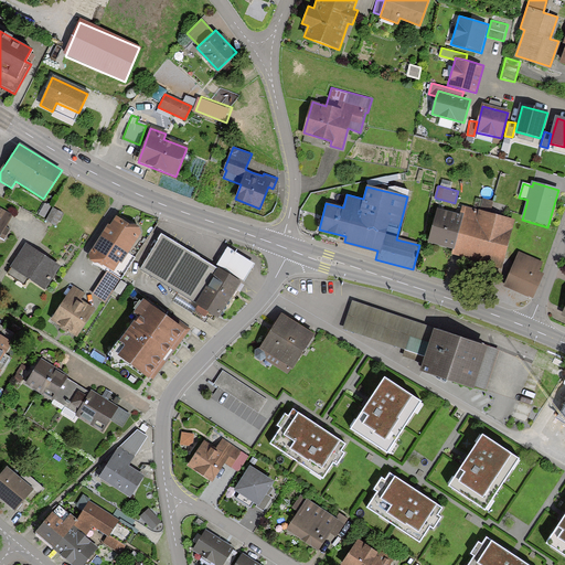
[(481,208),(493,210),(496,200),(483,198),(481,208)]
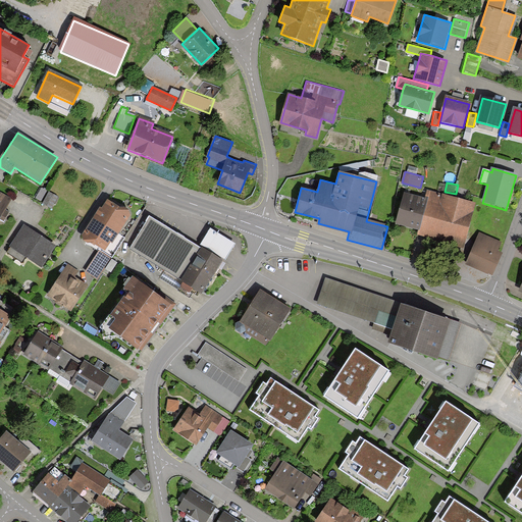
[(463,247),(475,203),(428,190),(426,199),(405,193),(397,223),(419,229),(418,233),(463,247)]
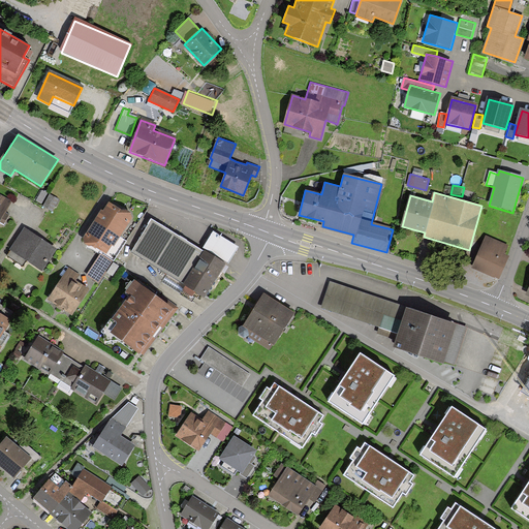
[(57,199),(48,194),(41,207),(50,212),(57,199)]
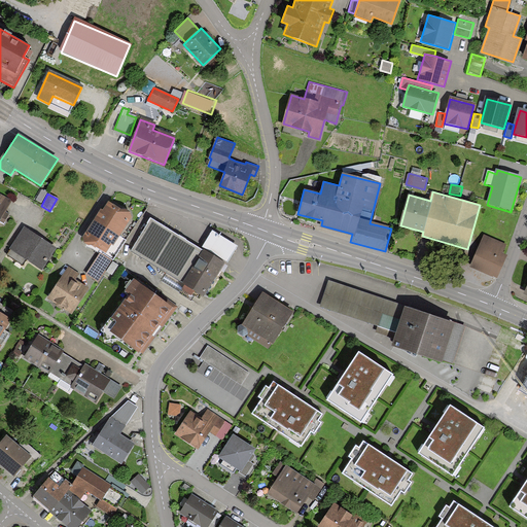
[(9,200),(0,195),(0,221),(3,223),(9,213),(3,210),(9,200)]
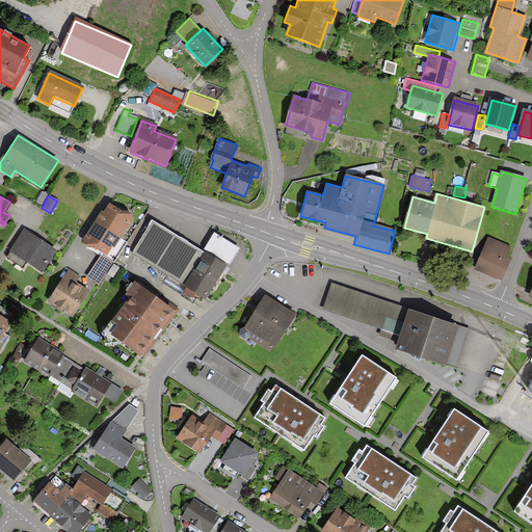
[(110,203),(97,223),(118,238),(132,217),(110,203)]
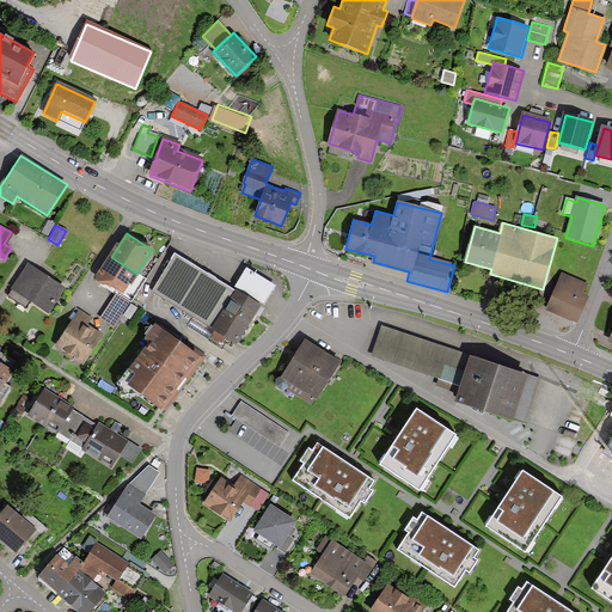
[(233,287),(175,252),(152,291),(237,341),(259,303),(233,287)]
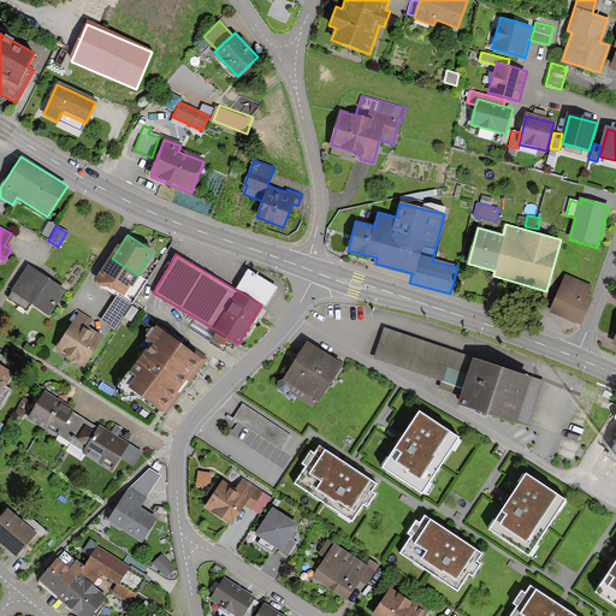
[(137,276),(112,259),(98,282),(123,297),(137,276)]
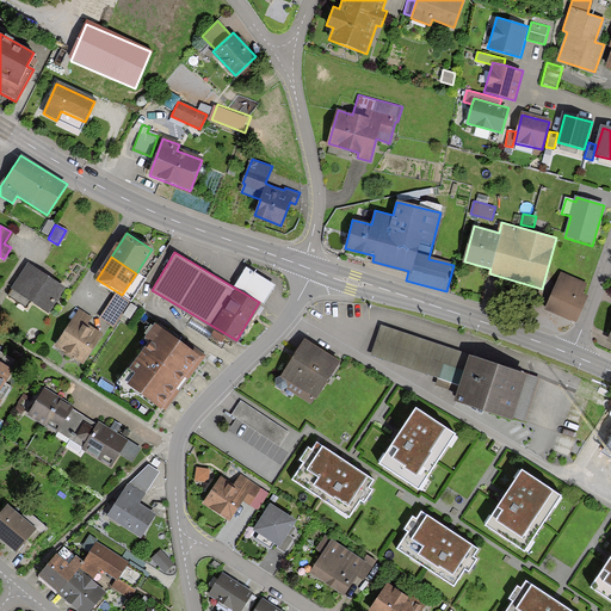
[(63,288),(28,265),(7,296),(25,308),(29,302),(48,313),(63,288)]
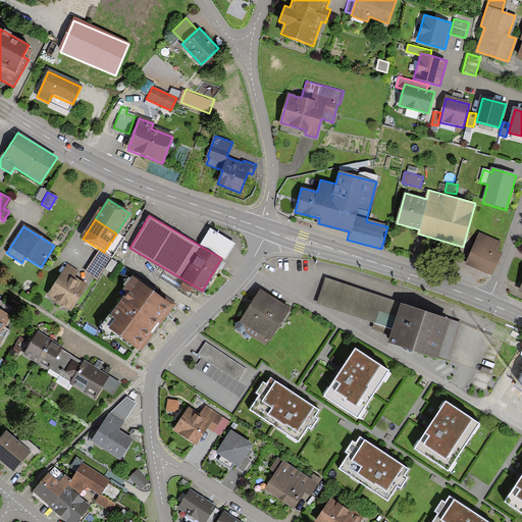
[(235,243),(209,227),(199,245),(221,258),(224,260),(235,243)]
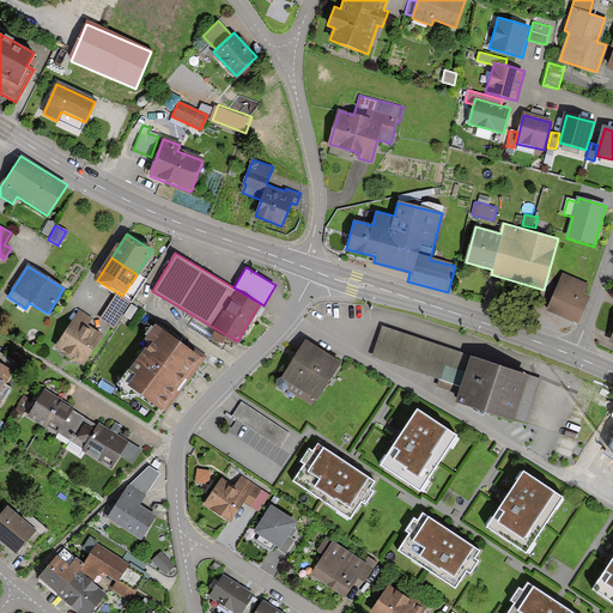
[(586,284),(562,274),(547,309),(577,321),(588,296),(582,292),(586,284)]
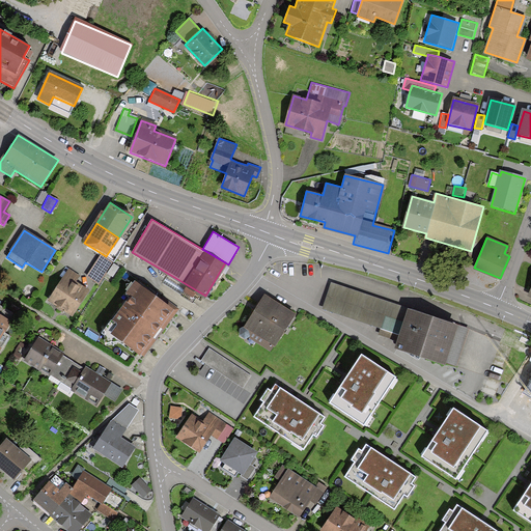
[(112,262),(100,254),(87,276),(100,283),(112,262)]
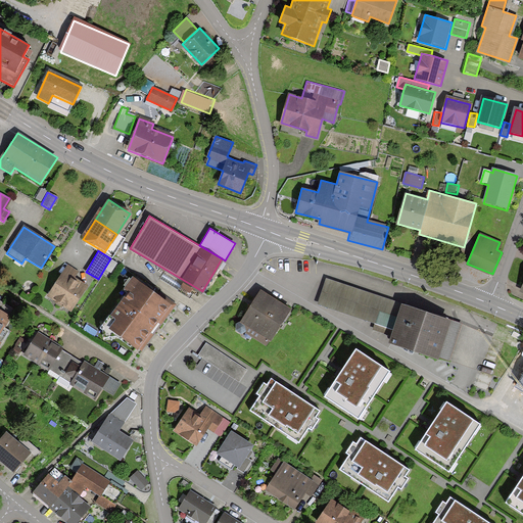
[(74,270),(66,265),(47,294),(70,308),(85,285),(70,276),(74,270)]
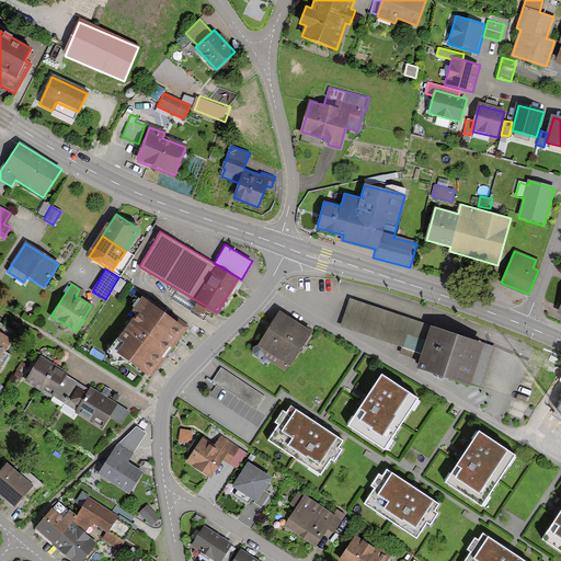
[(184,331),(141,299),(132,313),(137,317),(118,342),(126,346),(118,356),(149,378),(184,331)]
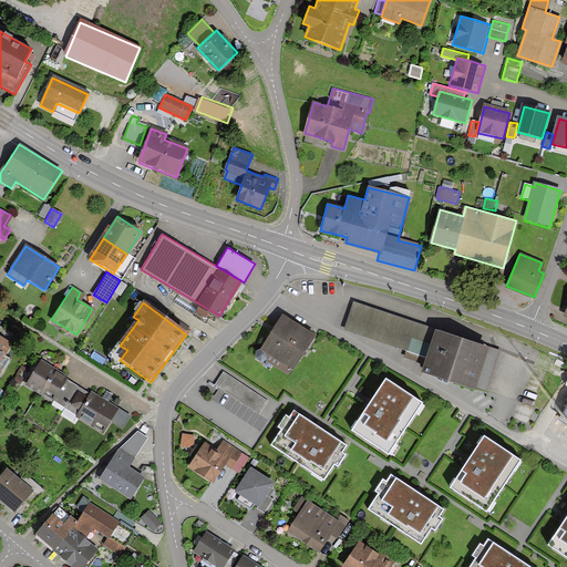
[(406,352),(416,323),(352,302),(343,331),(406,352)]
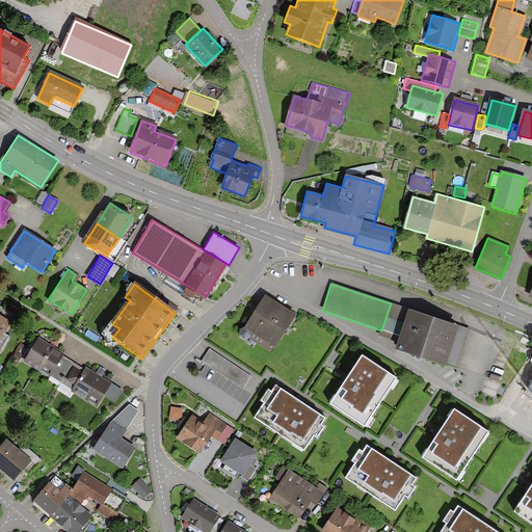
[(295,316),(267,297),(242,334),(271,352),(295,316)]
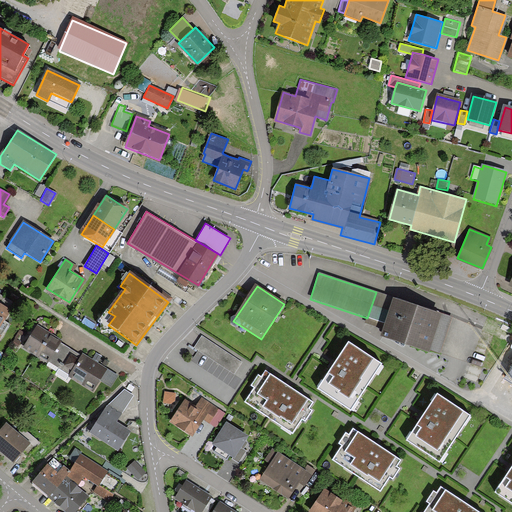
[(451,316),(376,292),(367,318),(386,324),(382,337),(438,356),(451,316)]
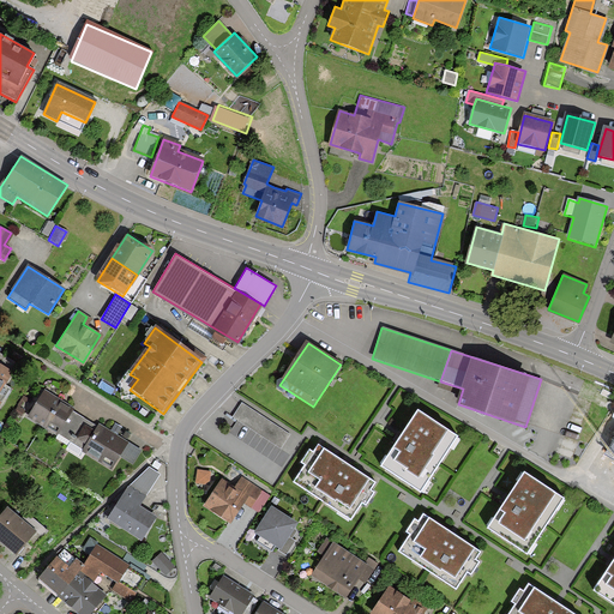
[(0,390),(11,373),(0,367),(0,390)]
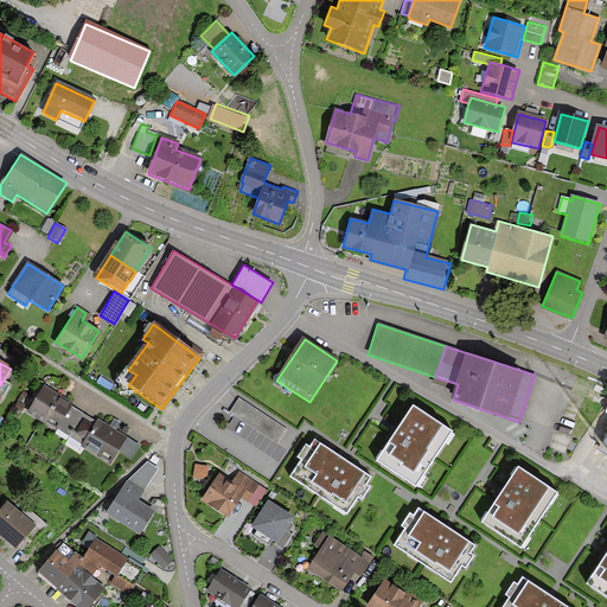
[(27,415),(55,432),(70,407),(72,404),(45,387),(27,415)]
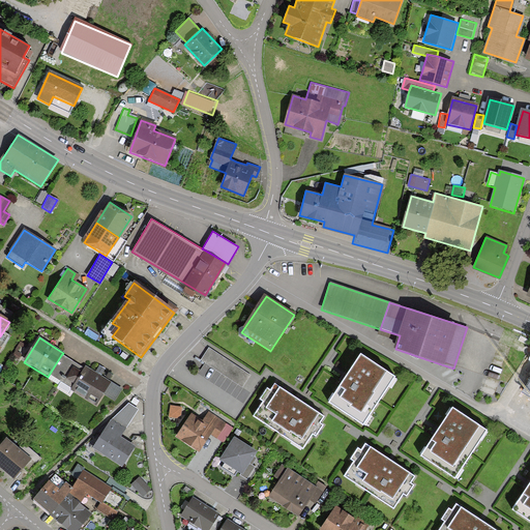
[(251,375),(209,348),(202,360),(206,362),(243,386),(251,375)]
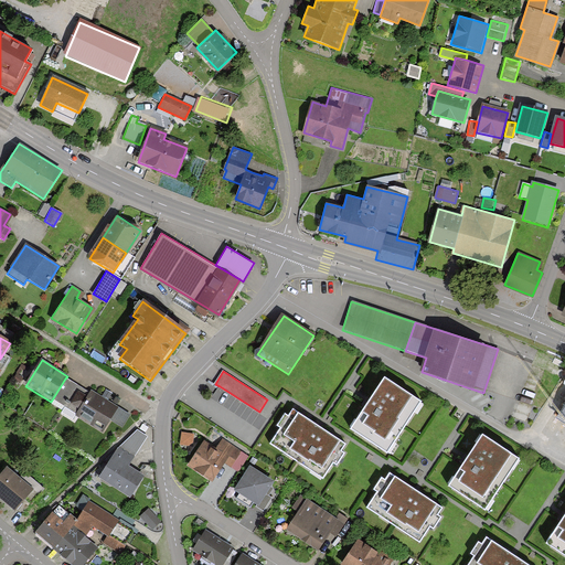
[(88,393),(65,379),(51,402),(74,416),(88,393)]
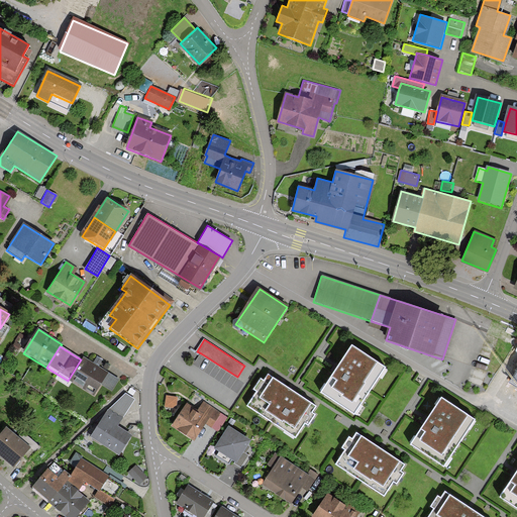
[(387,370),(353,348),(339,370),(324,394),(357,415),(387,370)]
